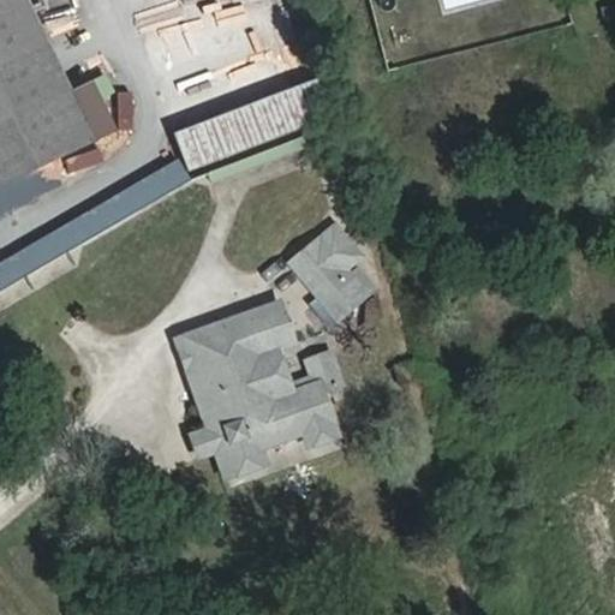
[(70,93),(24,0),(0,0),(0,187),(94,142),(70,93)]
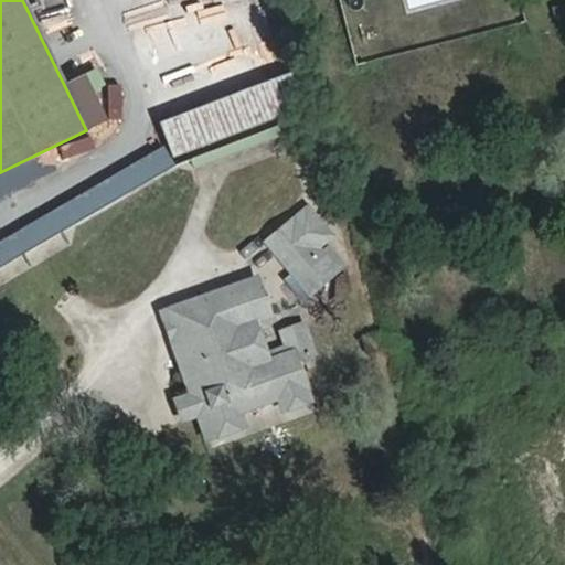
[(264,54),(264,70),(291,68),(290,52),(264,54)]
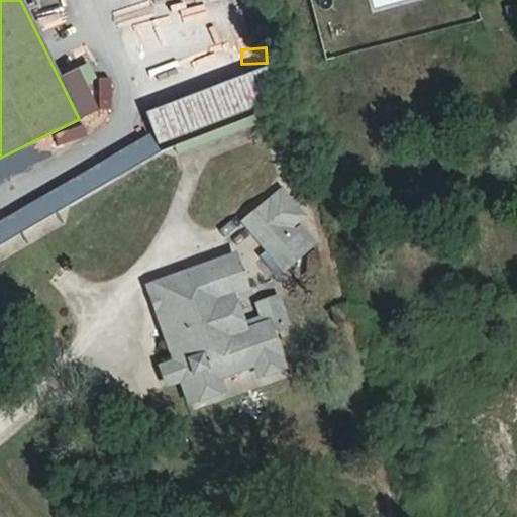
[(158,143),(278,98),(266,68),(145,113),(158,143)]
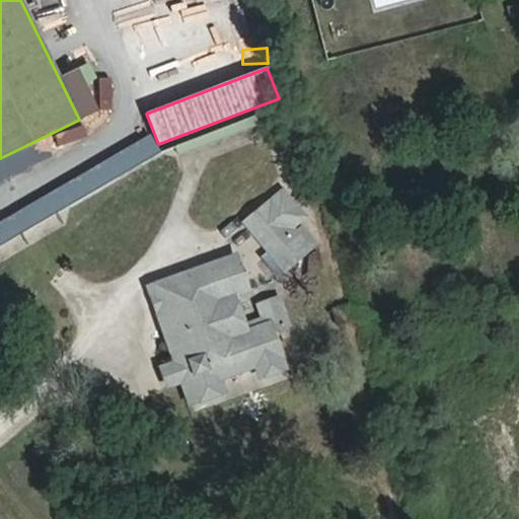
[(97,110),(78,69),(59,78),(79,120),(97,110)]
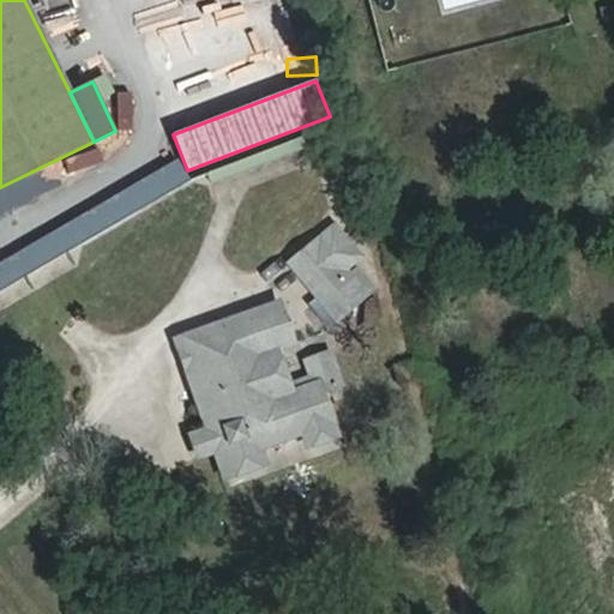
[(97,149),(64,161),(68,176),(103,164),(97,149)]
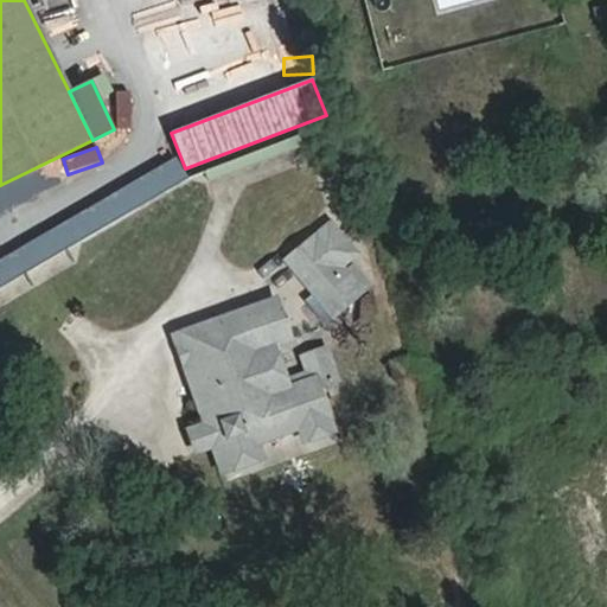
[(356,254),(331,225),(313,241),(337,269),(343,264),(356,254)]
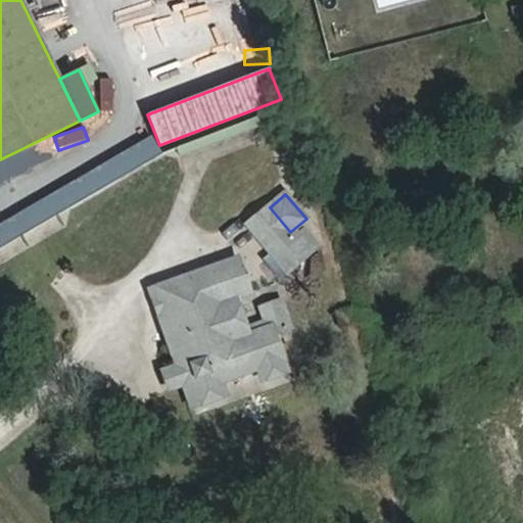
[(314,250),(295,228),(290,232),(270,207),(247,226),(287,273),(314,250)]
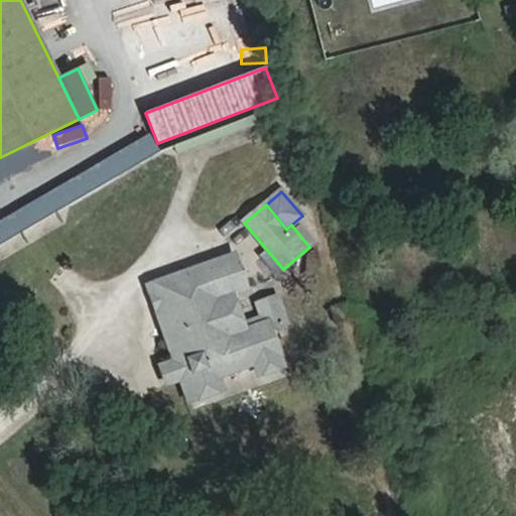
[(206,269),(237,258),(235,254),(205,265),(206,269)]
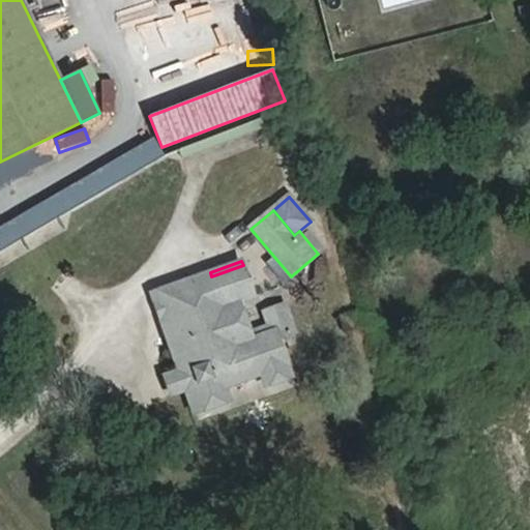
[(277,339),(275,332),(254,340),(251,331),(240,301),(254,296),(243,265),(211,276),(210,272),(156,292),(169,327),(173,325),(195,385),(192,385),(201,411),(229,401),(224,387),(261,375),(265,386),(291,376),(277,339)]
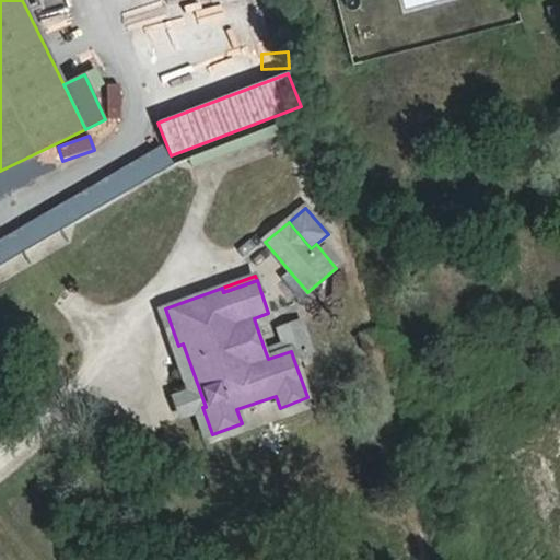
[(206,407),(183,343),(178,346),(165,308),(160,311),(188,392),(173,397),(181,418),(196,412),(205,436),(212,434),(202,407),(206,407)]
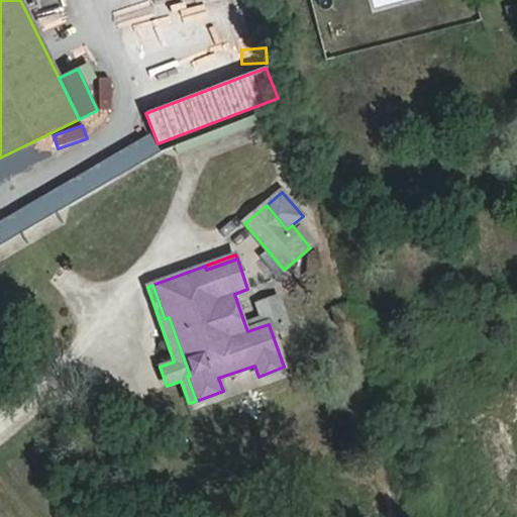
[(289,324),(279,296),(255,304),(261,318),(244,323),(247,331),(269,324),(271,330),(289,324)]
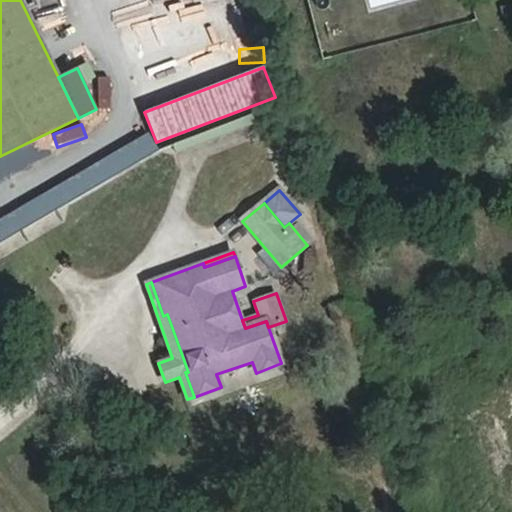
[(343,318),(338,301),(327,305),(333,321),(343,318)]
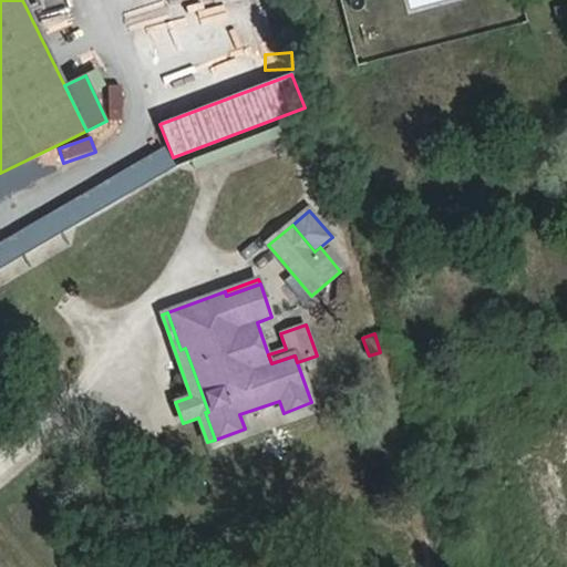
[(63,369),(63,353),(50,353),(51,369),(63,369)]
